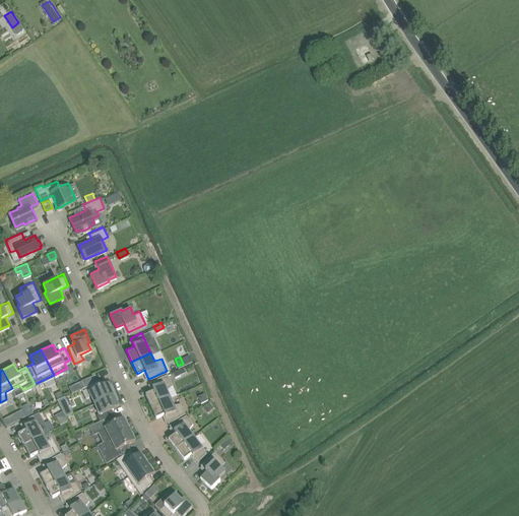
[(145,392),(150,404),(170,395),(171,395),(167,388),(172,383),(167,372),(149,380),(152,389),(145,392)]
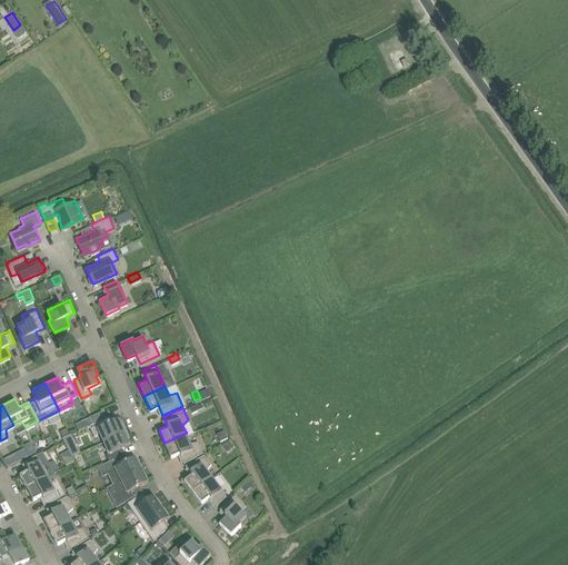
[(103,416),(101,409),(89,415),(91,422),(103,416)]
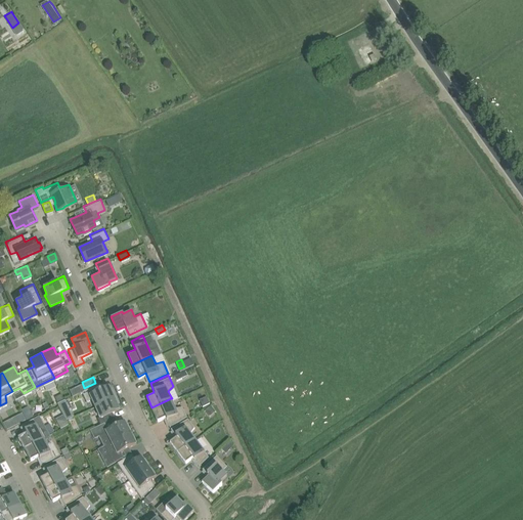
[(91,396),(94,404),(113,396),(109,385),(92,391),(91,388),(83,392),(86,399),(91,396)]
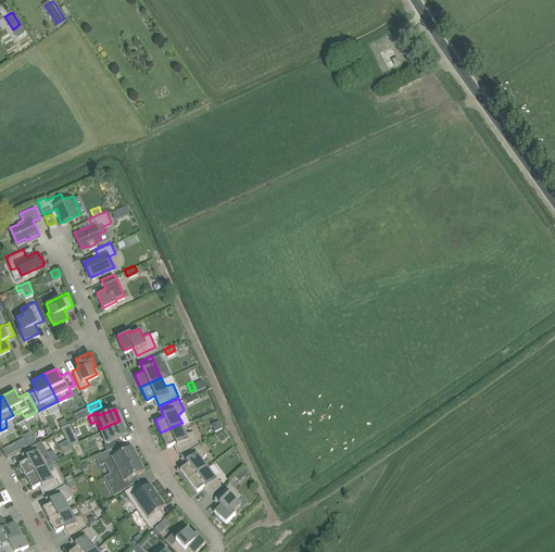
[(120,421),(100,429),(105,440),(102,441),(105,448),(105,449),(110,447),(122,441),(121,441),(117,436),(125,431),(120,421)]
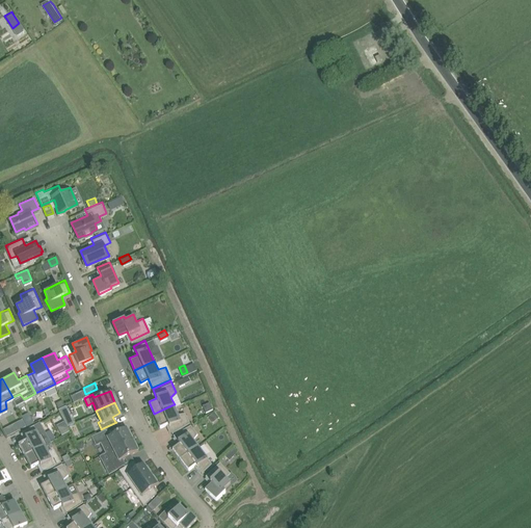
[(58,406),(67,424),(73,420),(65,403),(58,406)]
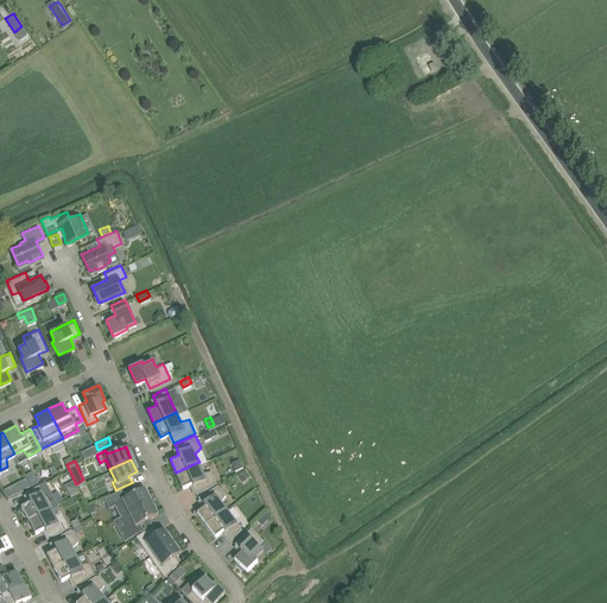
[(182,486),(189,483),(191,482),(196,493),(216,481),(210,469),(202,471),(198,462),(176,473),(182,486)]
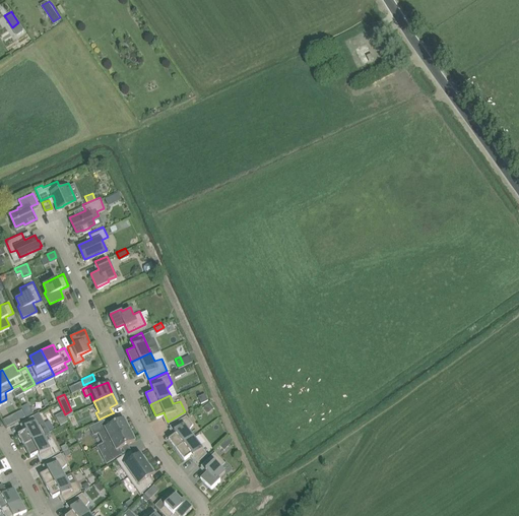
[(25,413),(33,409),(29,404),(22,407),(25,413)]
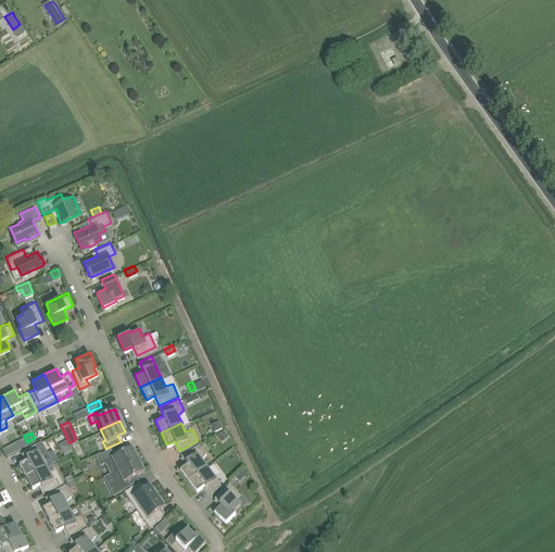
[(25,474),(46,464),(52,460),(41,439),(35,442),(22,449),(27,458),(19,462),(25,474)]
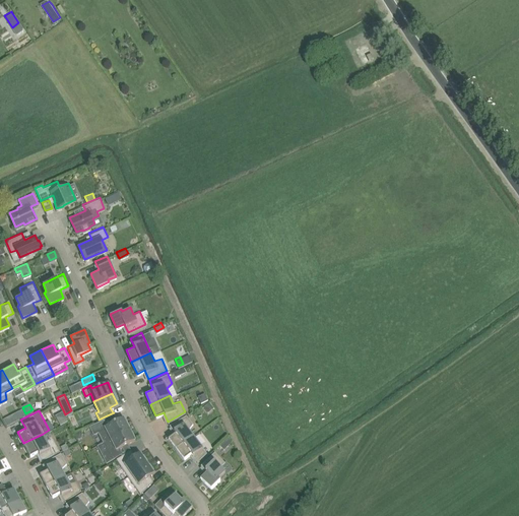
[(6,424),(12,421),(8,413),(2,416),(6,424)]
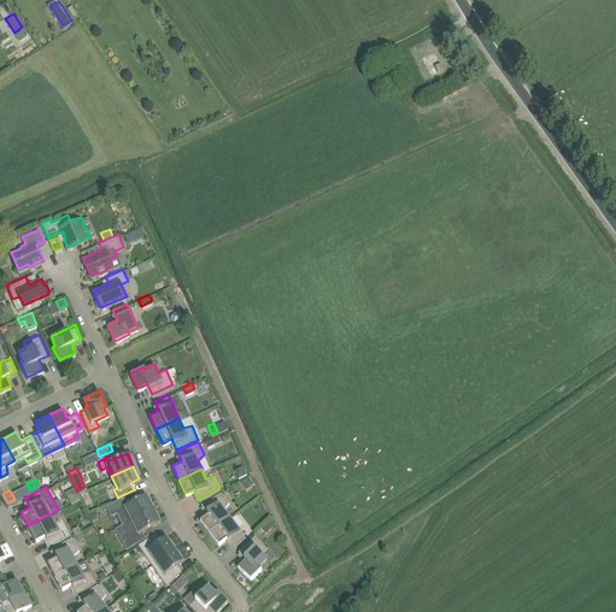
[(200,518),(209,530),(229,515),(223,507),(228,500),(221,490),(200,502),(207,512),(200,518)]
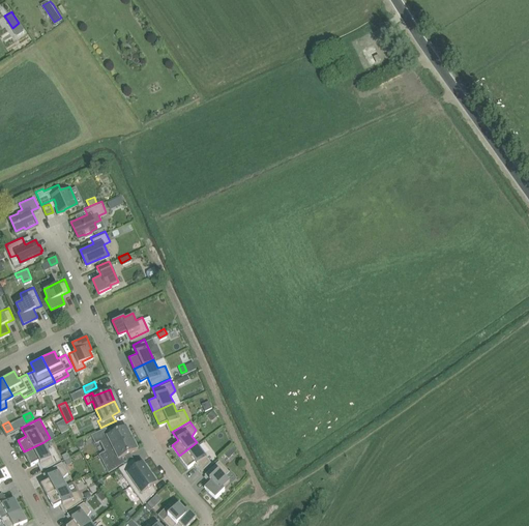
[(125,425),(109,432),(105,426),(100,428),(100,427),(90,432),(94,440),(99,438),(105,448),(130,435),(129,433),(130,432),(128,427),(126,427),(125,425)]
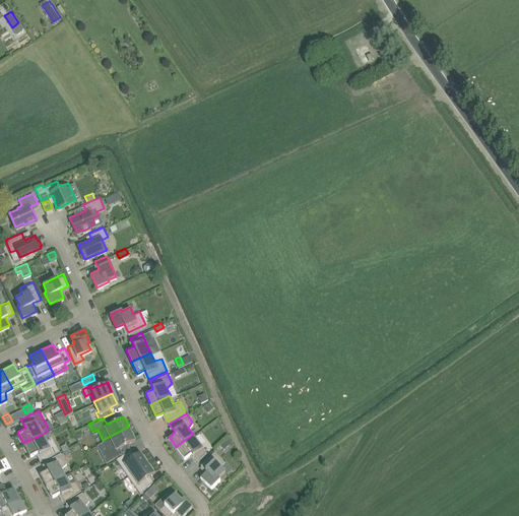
[(131,429),(129,430),(128,427),(103,440),(108,450),(102,453),(106,460),(120,451),(118,446),(133,438),(132,435),(133,434),(131,429)]
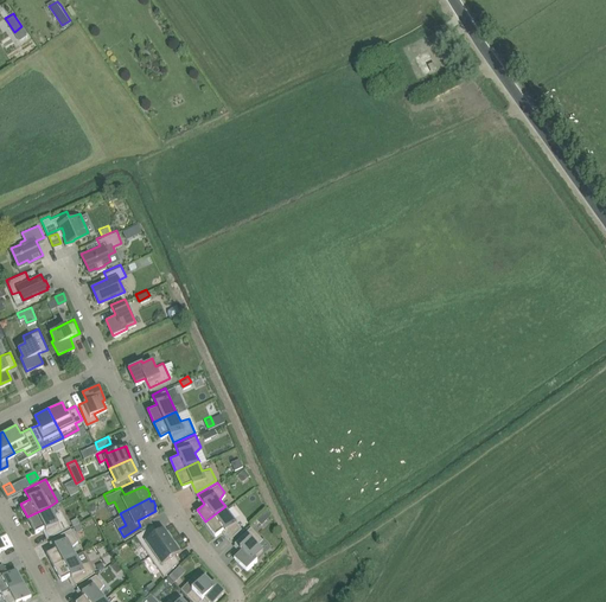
[(27,517),(34,530),(44,526),(49,536),(69,524),(64,514),(57,518),(50,506),(27,517)]
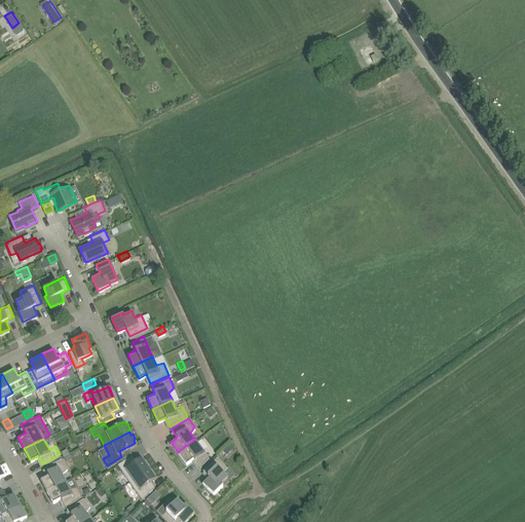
[(195,439),(178,452),(186,462),(193,457),(199,465),(209,456),(195,439)]
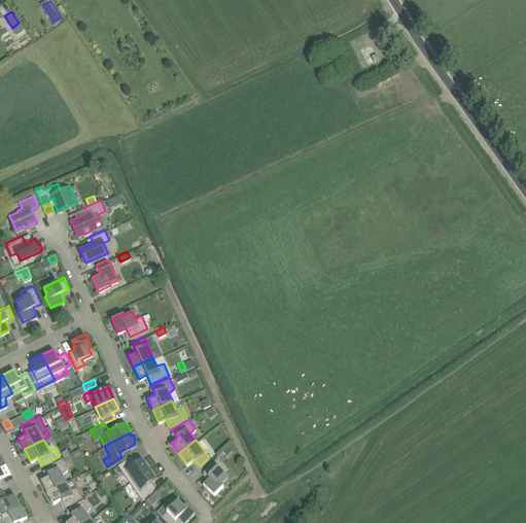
[(129,481),(148,467),(147,465),(148,464),(145,458),(143,460),(141,457),(136,460),(132,454),(117,463),(129,481)]
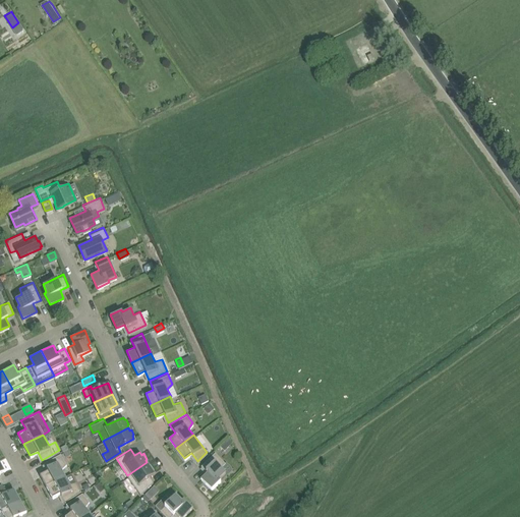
[(215,451),(200,464),(207,471),(200,477),(211,487),(220,479),(219,477),(225,471),(220,466),(225,461),(215,451)]
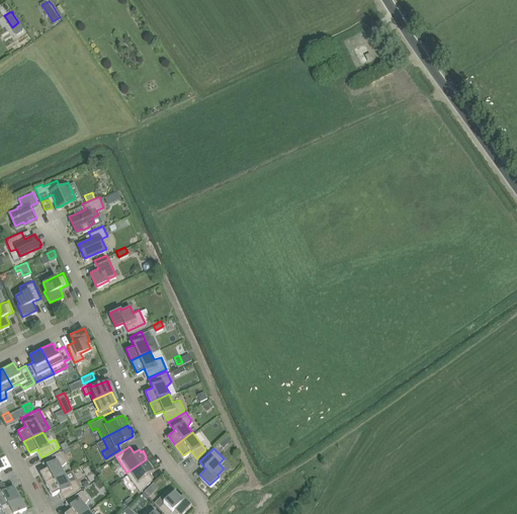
[(39,470),(46,482),(65,472),(61,464),(66,460),(60,449),(42,458),(47,466),(39,470)]
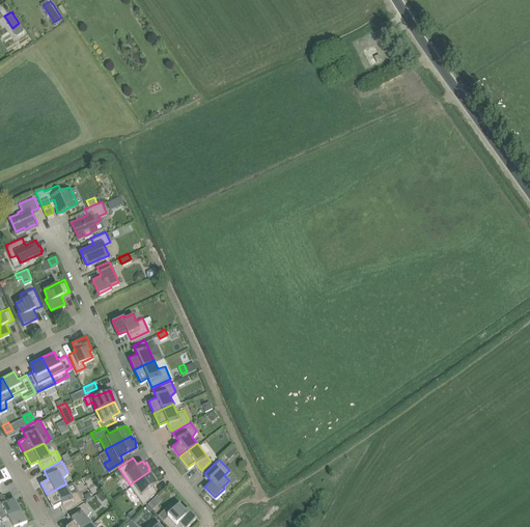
[(150,472),(149,471),(130,484),(143,502),(156,490),(151,484),(157,481),(155,478),(156,477),(152,471),(150,472)]
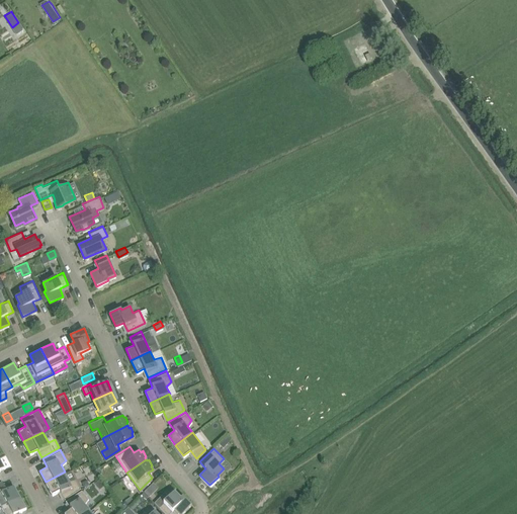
[(65,472),(46,482),(52,493),(59,490),(64,498),(80,487),(75,478),(68,479),(65,472)]
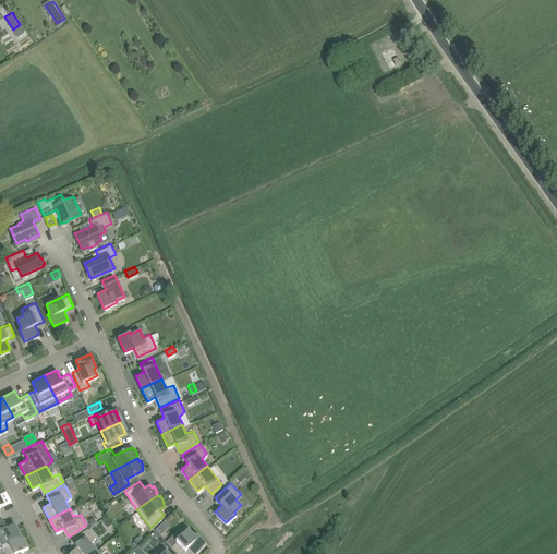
[(101,518),(107,525),(112,521),(107,515),(101,518)]
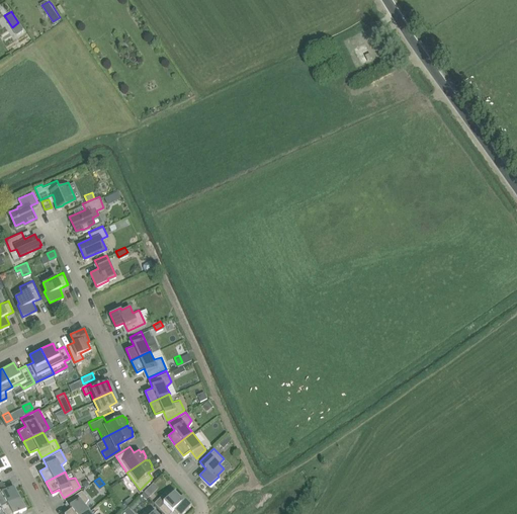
[(0,504),(1,506),(19,496),(13,485),(6,489),(2,481),(0,482),(0,504)]
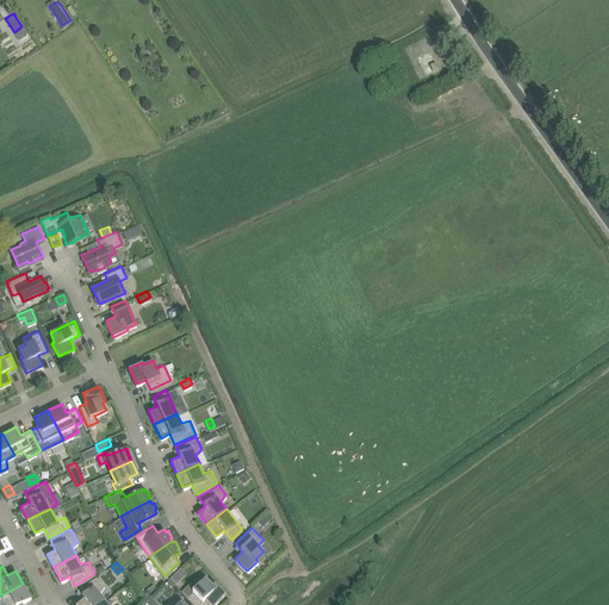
[(78,604),(97,604),(105,599),(99,592),(104,585),(95,575),(76,588),(84,597),(76,603),(78,604)]
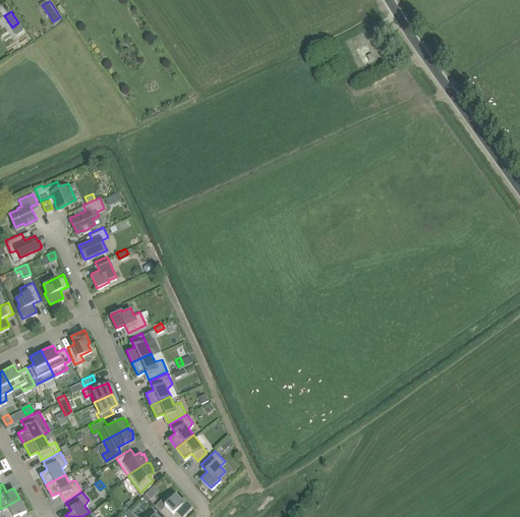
[(165,493),(155,504),(167,516),(168,516),(175,511),(180,516),(191,507),(183,498),(181,500),(175,493),(170,498),(165,493)]
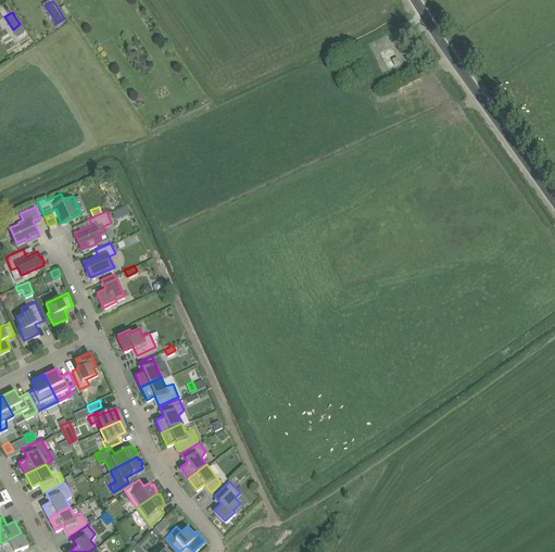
[(21,551),(20,549),(27,544),(21,532),(1,543),(4,551),(21,551)]
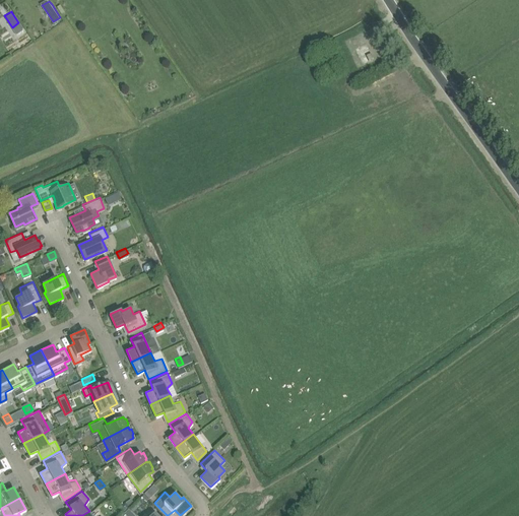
[(124,511),(128,515),(158,515),(154,511),(149,515),(148,515),(145,512),(139,515),(137,515),(128,507),(124,511)]
